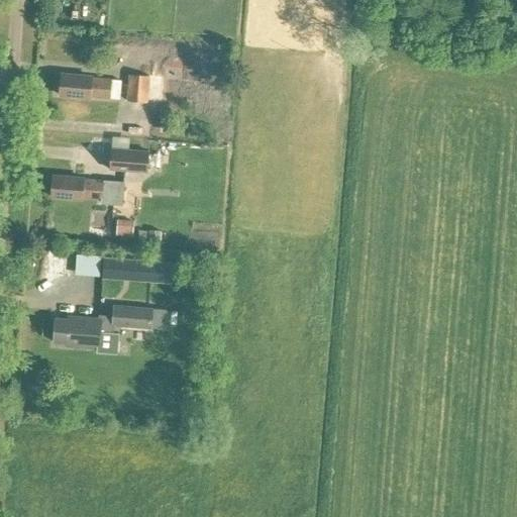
[(121,81),(111,80),(91,78),(92,77),(61,75),(60,95),(90,98),(90,97),(119,99),(121,81)]
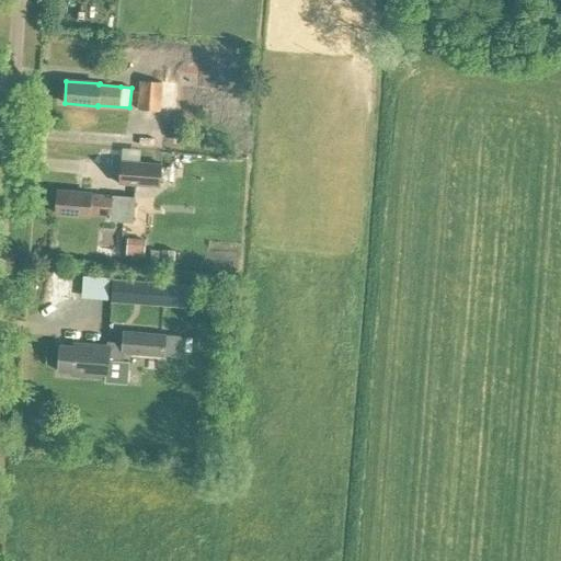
[(137,110),(160,112),(160,111),(172,112),(175,84),(139,81),(137,110)]
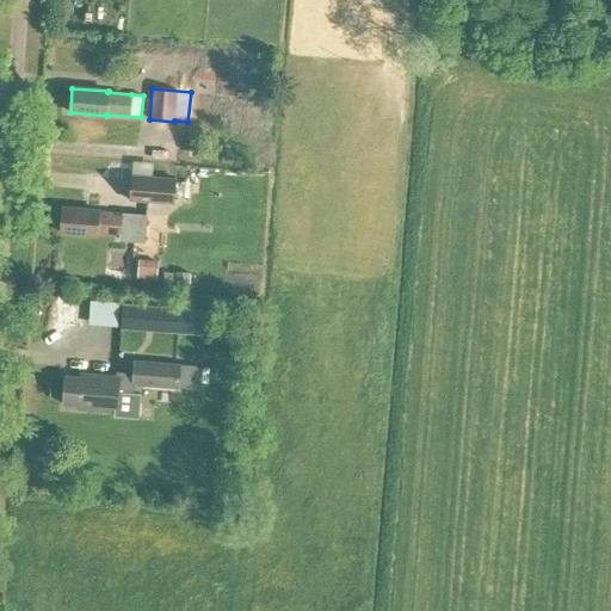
[(129,202),(174,205),(177,179),(130,176),(129,202)]
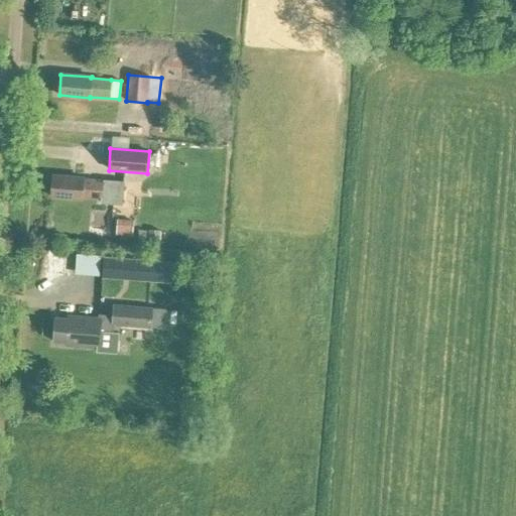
[(122,205),(123,183),(103,181),(103,180),(83,179),(52,176),(51,197),(82,199),(100,200),(99,204),(122,205)]
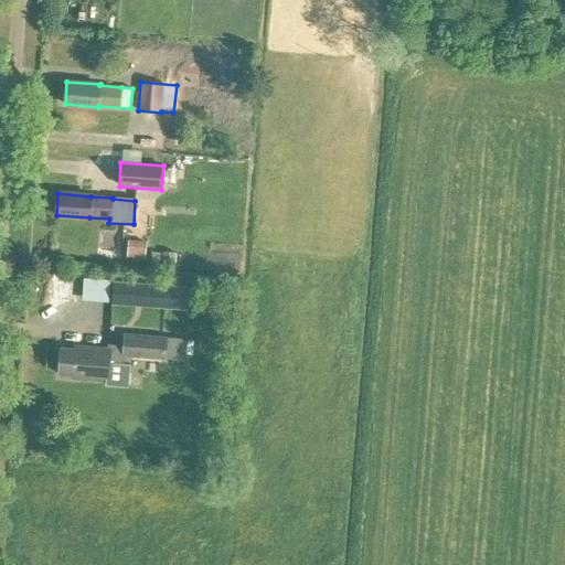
[(162,253),(161,266),(174,267),(176,253),(162,253)]
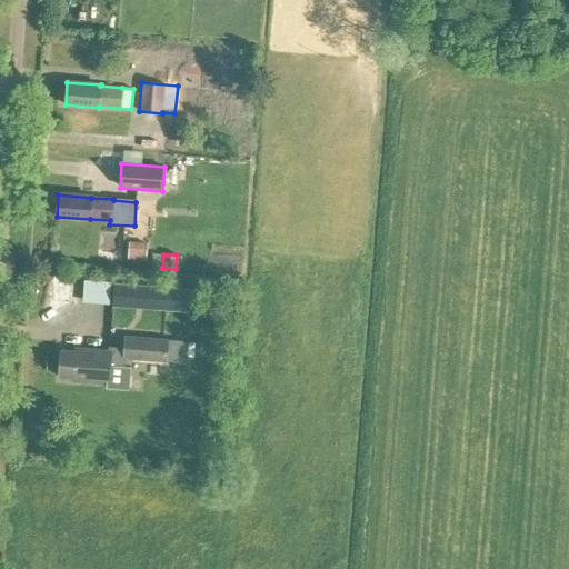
[(113,283),(111,308),(165,311),(167,287),(113,283)]
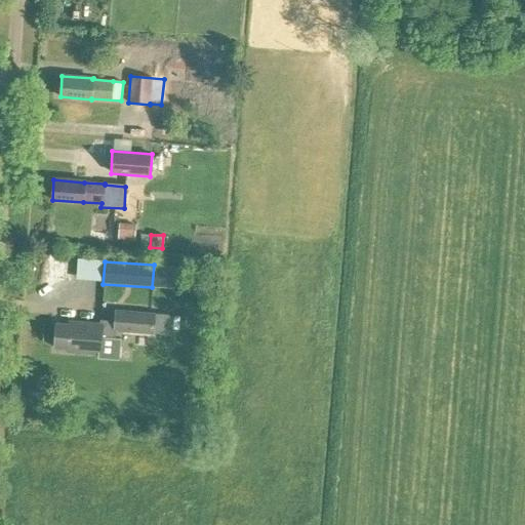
[(155,314),(115,311),(114,322),(101,321),(101,324),(78,322),(78,325),(56,323),(54,348),(66,349),(66,352),(97,355),(97,358),(118,360),(120,338),(115,338),(116,330),(154,333),(155,314)]
